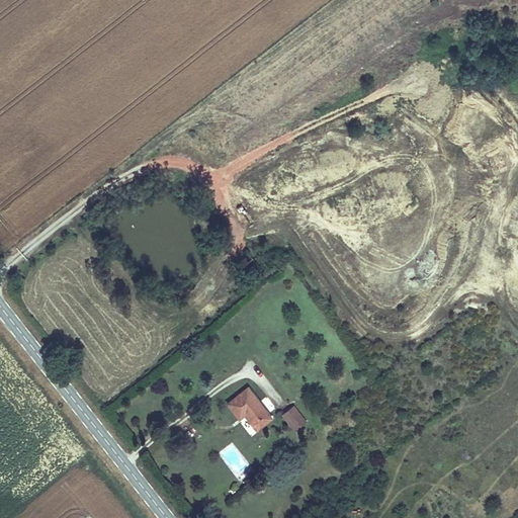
[(293,404),(280,415),(294,431),(308,421),(293,404)]
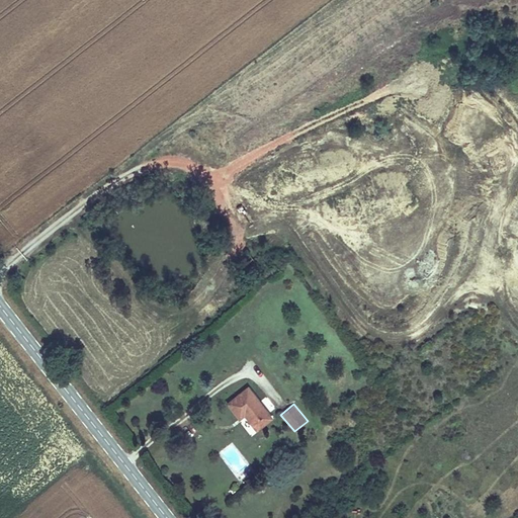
[(284,436),(260,406),(241,421),(252,436),(257,432),(268,448),(284,436)]
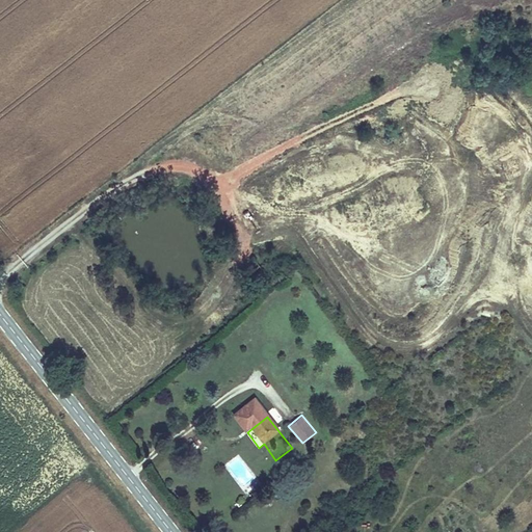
[(320,447),(324,443),(319,435),(314,439),(320,447)]
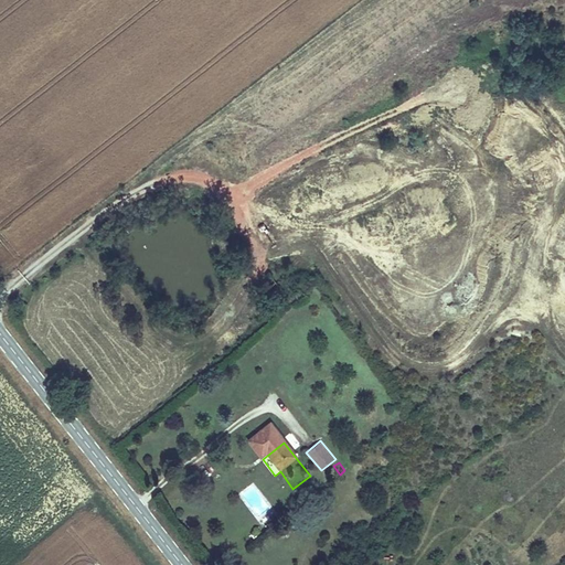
[(340,475),(333,466),(328,470),(334,479),(340,475)]
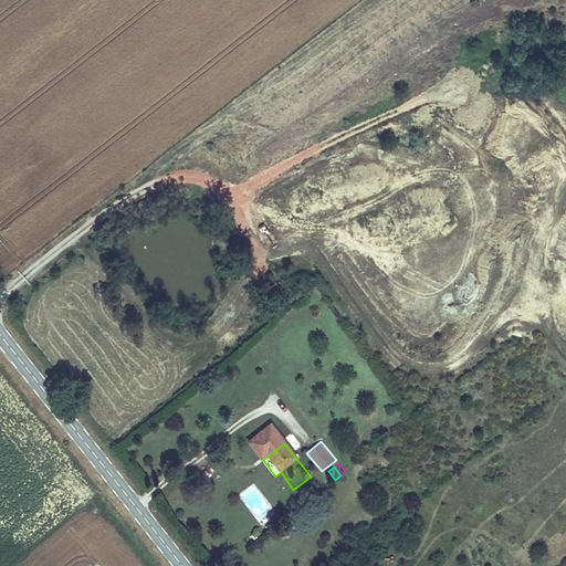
[(339,486),(350,479),(345,471),(341,475),(335,480),(339,486)]
